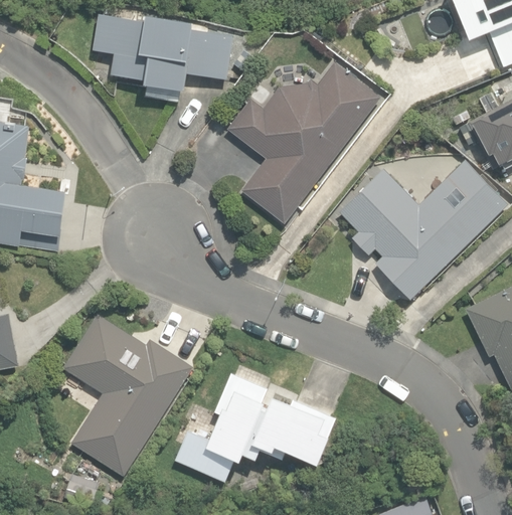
[(511,0),(456,0),(472,40),(490,33),(503,67),(511,63),(511,0)]
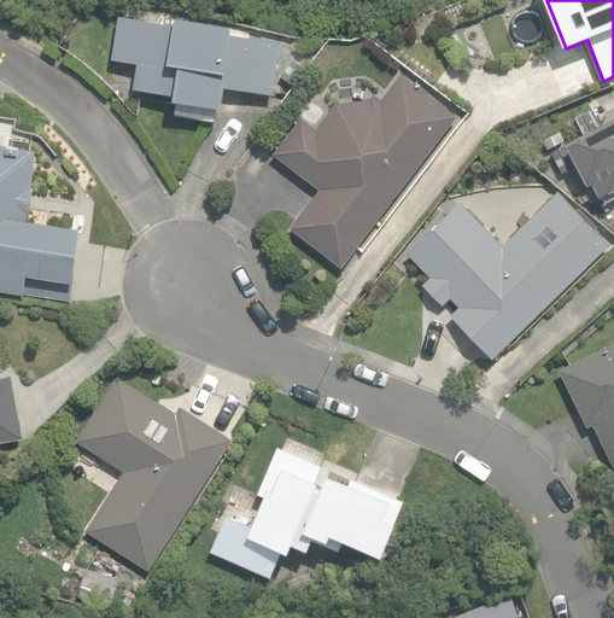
[(176,27),(118,17),(111,60),(138,64),(133,89),(177,97),(174,116),(217,123),(218,109),(223,109),(227,88),(272,95),(280,44),(233,35),(234,28),(177,18),(176,27)]
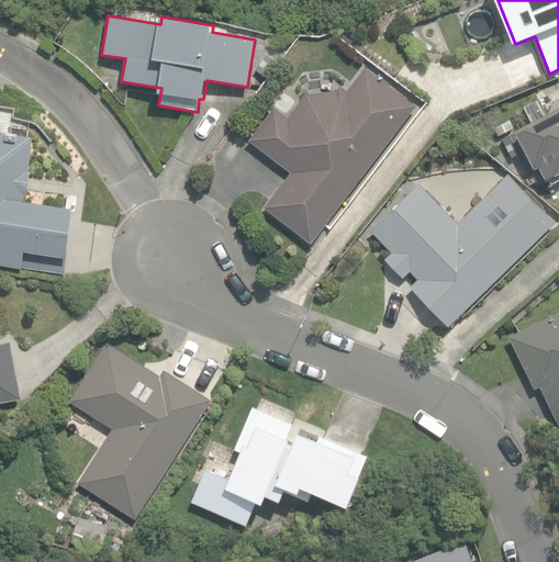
[(263,208),(310,244),(416,105),(365,67),(346,92),(338,86),(335,91),(303,94),(287,117),(272,107),(247,142),(289,173),(263,208)]
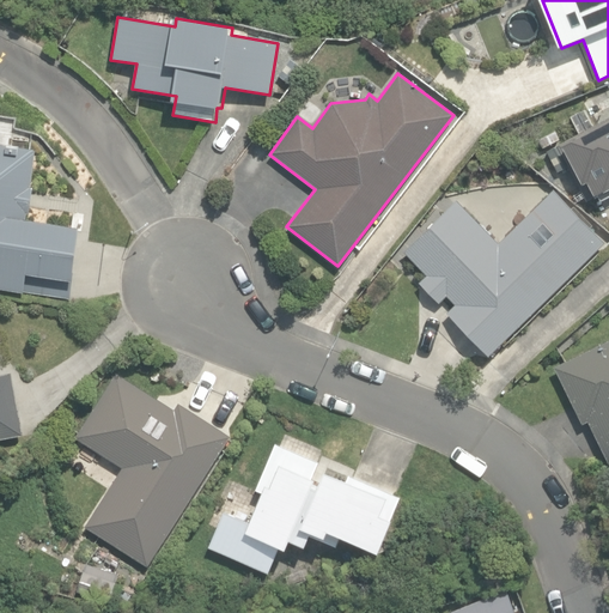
[(608,117),(555,146),(578,189),(588,183),(596,198),(597,196),(601,202),(608,198),(608,117)]
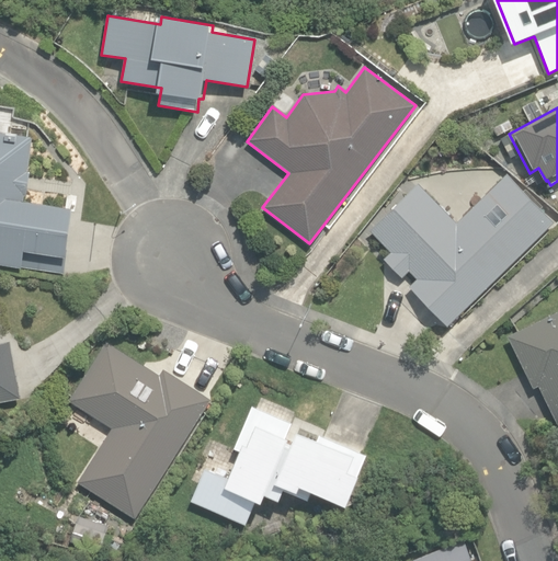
[(0,263),(64,272),(72,208),(24,202),(32,139),(0,134),(0,263)]
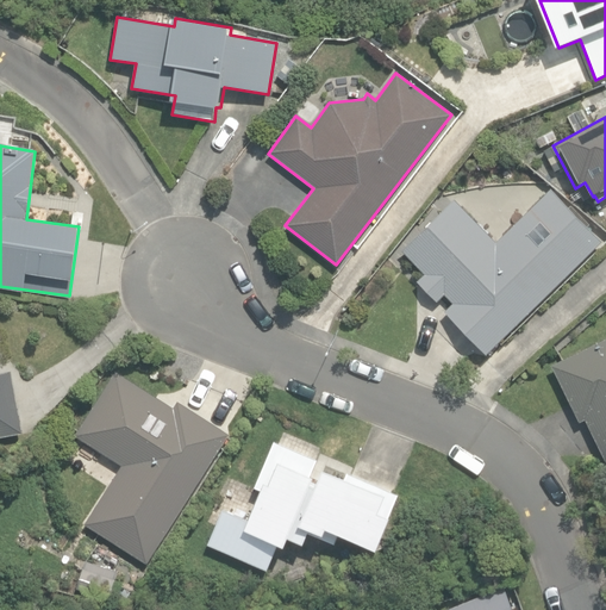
[(443,312),(486,354),(600,241),(549,188),(495,243),(453,199),(400,250),(423,275),(416,282),(436,303),(443,296),(451,304),(443,312)]
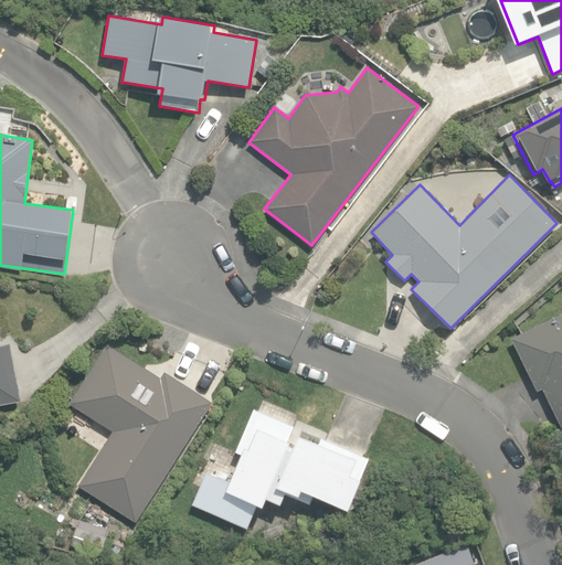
[(561,312),(510,339),(537,392),(541,390),(561,428),(561,427),(561,312)]
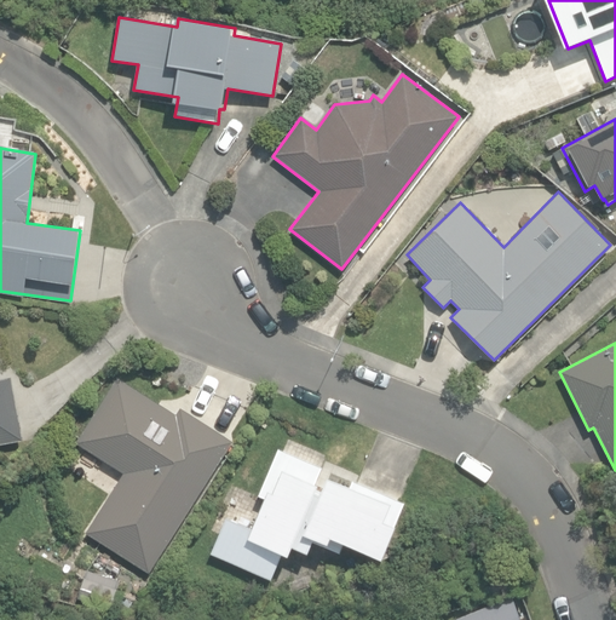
[(0,448),(0,445),(22,440),(9,380),(0,379),(0,448)]
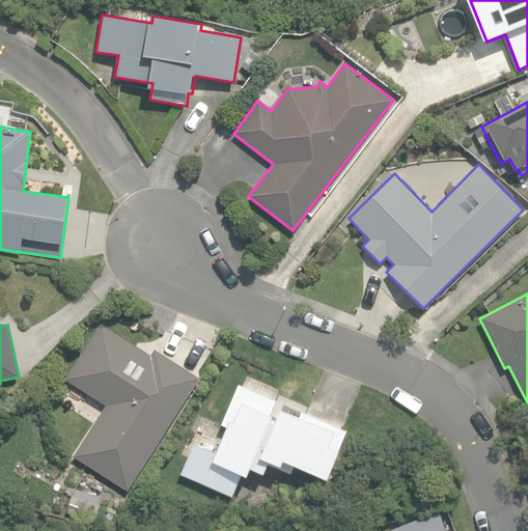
[(73,455),(128,491),(199,379),(156,351),(150,359),(100,327),(66,380),(106,404),(73,455)]
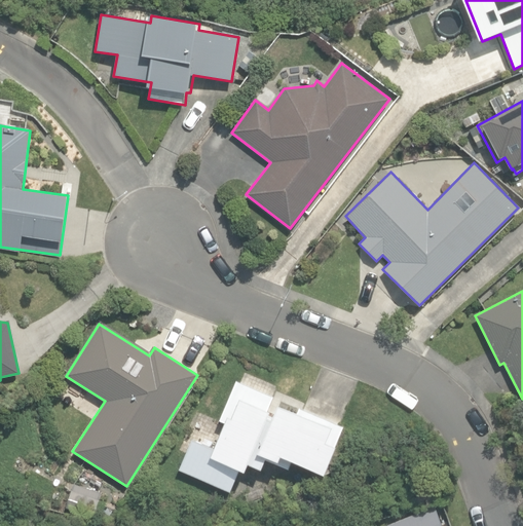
[(273,398),(234,378),(220,420),(217,449),(193,440),(179,472),(229,492),(241,471),(246,472),(273,398)]
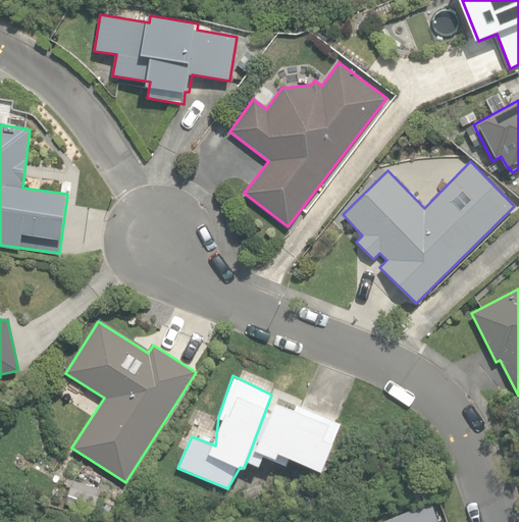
[(294,408),(278,403),(259,450),(279,459),(282,453),(324,470),(340,423),(295,405),(294,408)]
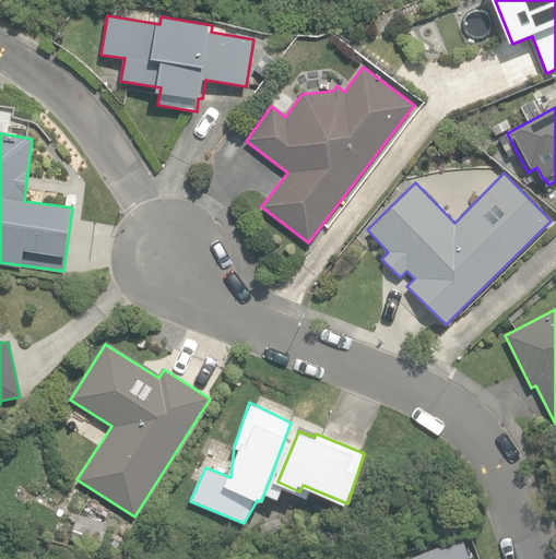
All buildings are outlined.
